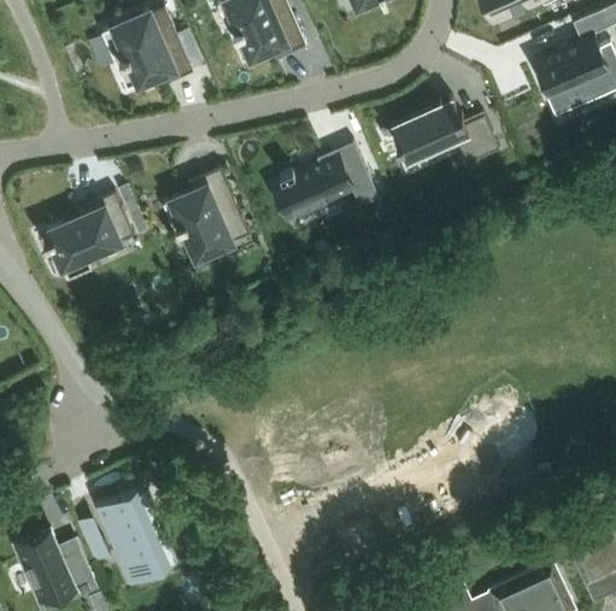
[(229,0),(226,3),(238,31),(232,34),(233,36),(230,37),(241,63),(282,45),(287,54),(303,47),(305,46),(285,0),(229,0)]
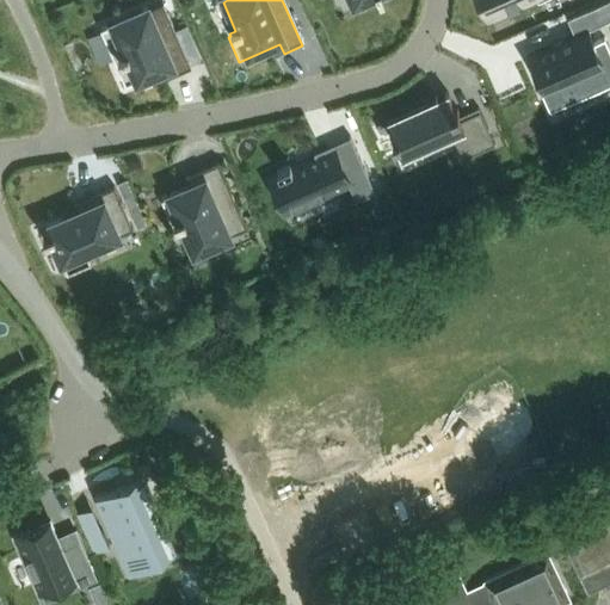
[(479,0),(488,20),(534,0),(479,0)]
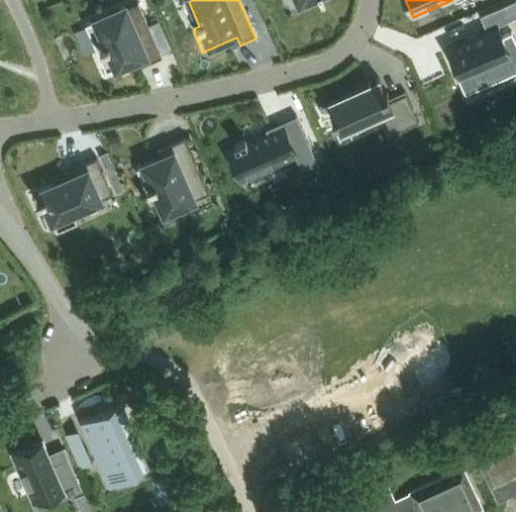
[(515,20),(515,3),(498,12),(498,13),(504,26),(515,20)]
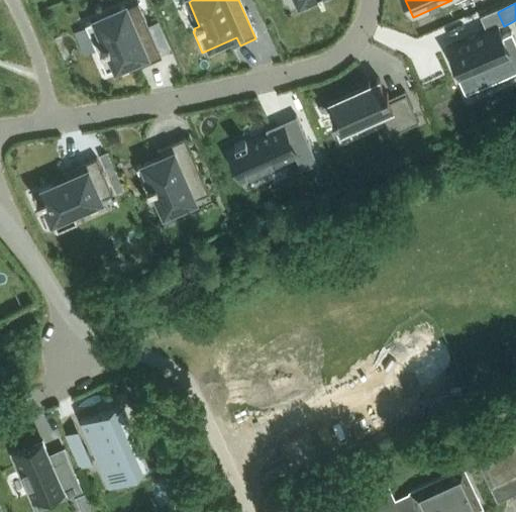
[(124,11),(120,13),(95,24),(106,48),(99,52),(100,53),(96,55),(105,76),(128,66),(127,66),(142,60),(146,68),(159,62),(162,61),(136,5),(124,11)]
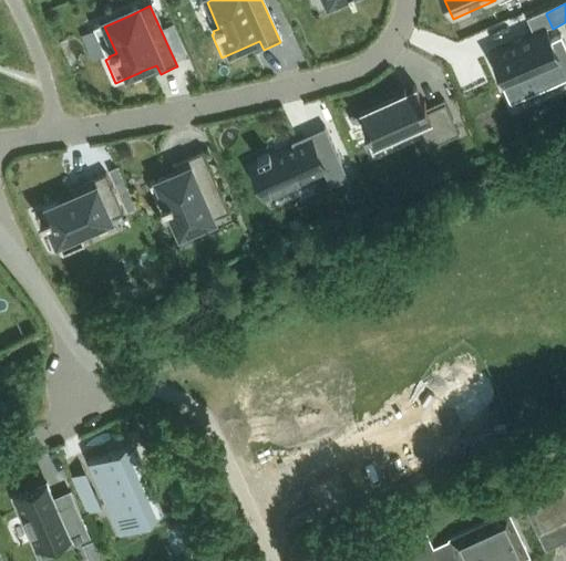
[(487,56),(489,59),(490,58),(502,85),(508,100),(511,105),(517,102),(517,104),(557,87),(547,65),(557,61),(551,47),(562,41),(561,40),(551,44),(545,33),(546,33),(546,31),(487,56)]
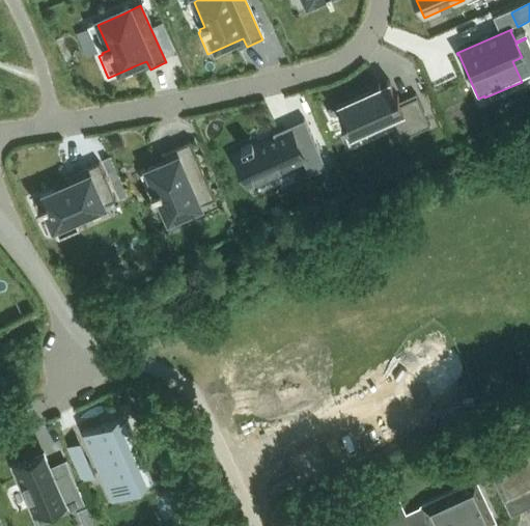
[(341,128),(343,127),(350,140),(389,122),(398,143),(429,130),(416,102),(399,110),(396,103),(397,102),(396,99),(395,100),(388,85),(335,109),(341,123),(340,123),(341,128)]
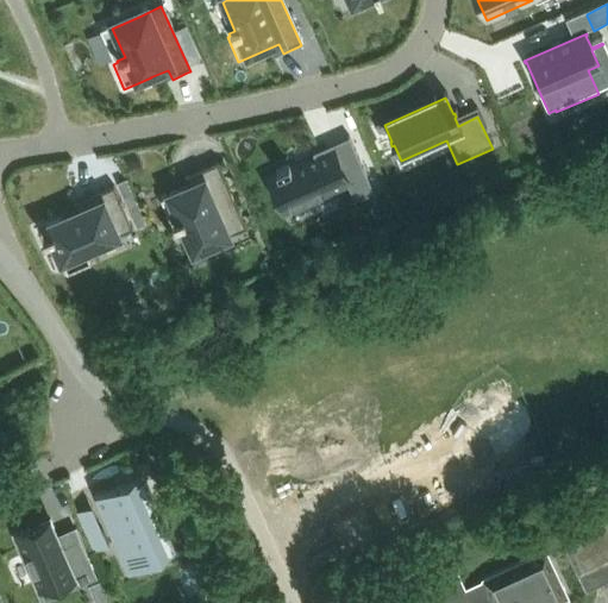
[(349,142),(346,142),(348,145),(315,159),(314,157),(312,158),(313,161),(289,171),(288,169),(275,174),(276,176),(269,180),(277,200),(286,218),(367,181),(349,142)]
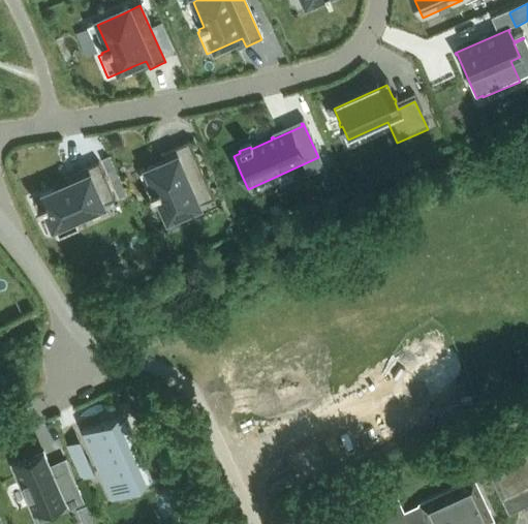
[(167,222),(214,202),(188,145),(171,153),(160,157),(163,165),(138,177),(149,198),(151,197),(152,199),(157,196),(167,222)]
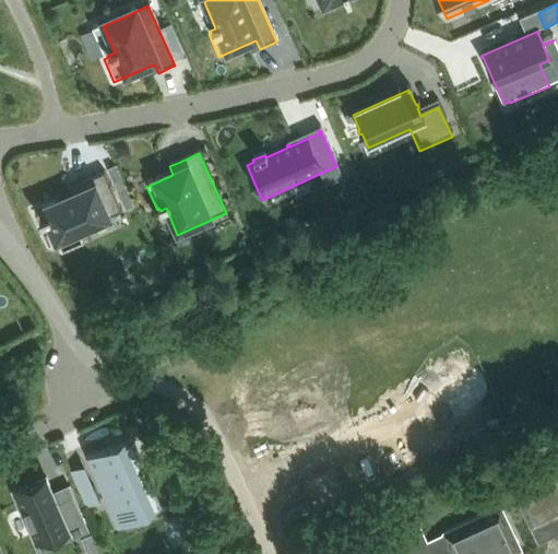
[(45,217),(38,221),(40,225),(47,222),(56,243),(121,214),(114,198),(104,175),(101,176),(102,176),(76,187),(80,195),(42,211),(45,217)]
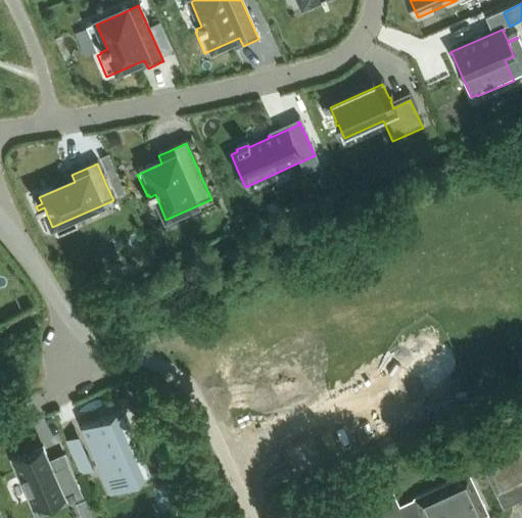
[(150,476),(122,411),(81,429),(101,476),(123,467),(131,485),(150,476)]
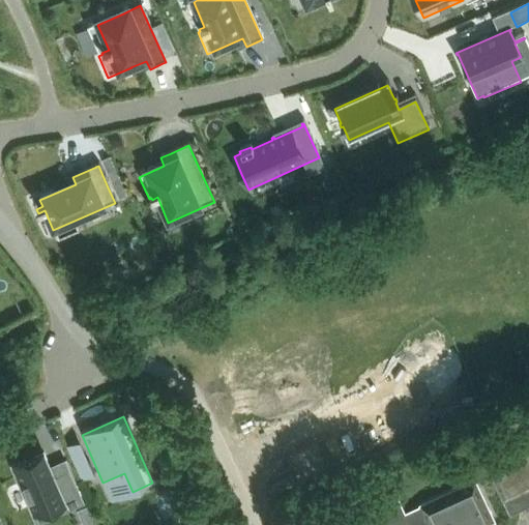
[(528,440),(481,463),(507,518),(528,507),(528,440)]
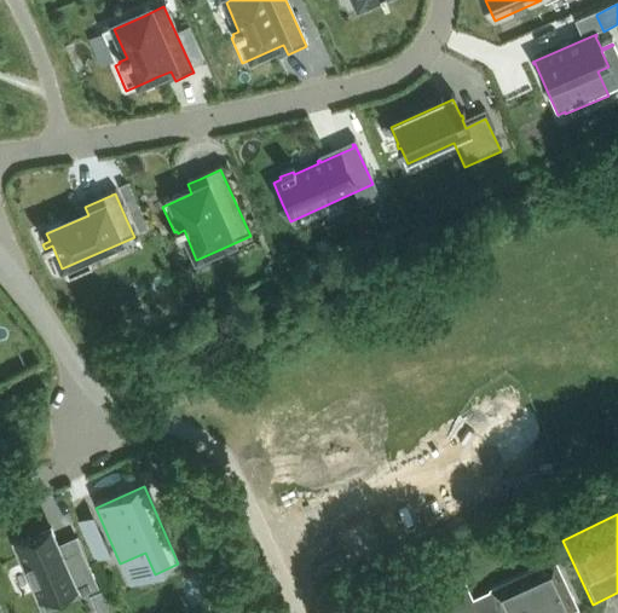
[(79,554),(62,561),(51,533),(15,549),(39,605),(73,590),(76,597),(94,590),(79,554)]
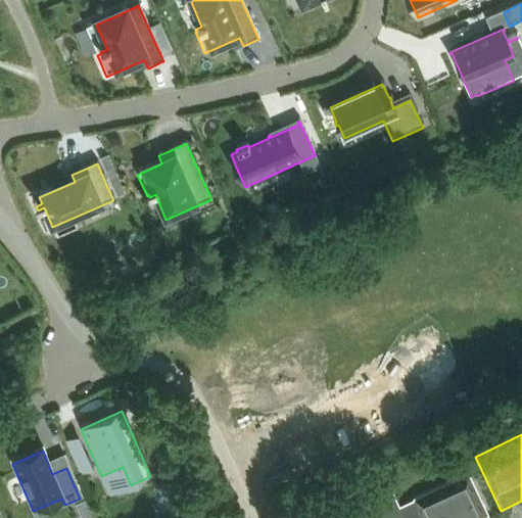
[(93,470),(87,456),(74,462),(81,475),(93,470)]
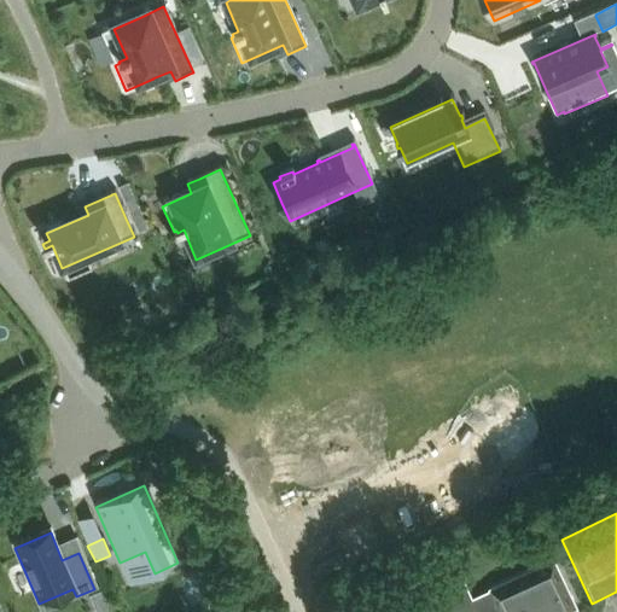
[(469,601),(461,586),(403,611),(575,611),(552,563),(469,601)]
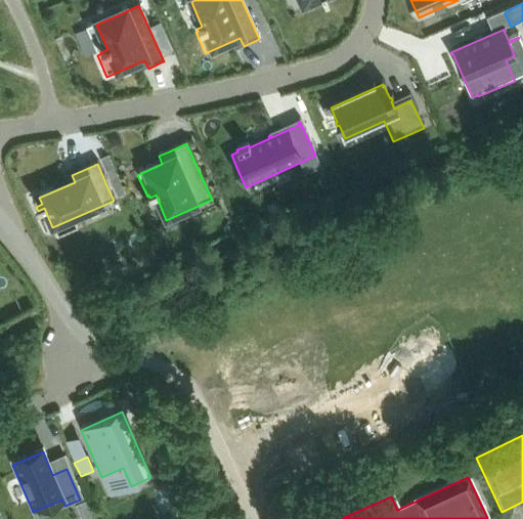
[(88,504),(78,509),(80,515),(91,510),(88,504)]
